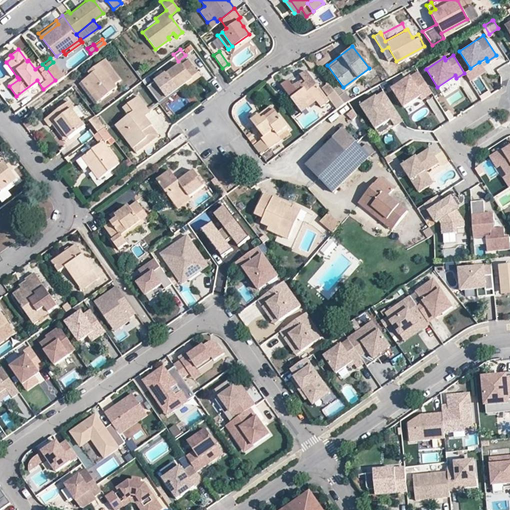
[(80,80),(95,100),(115,85),(112,82),(118,78),(103,58),(86,70),(89,73),(80,80)]
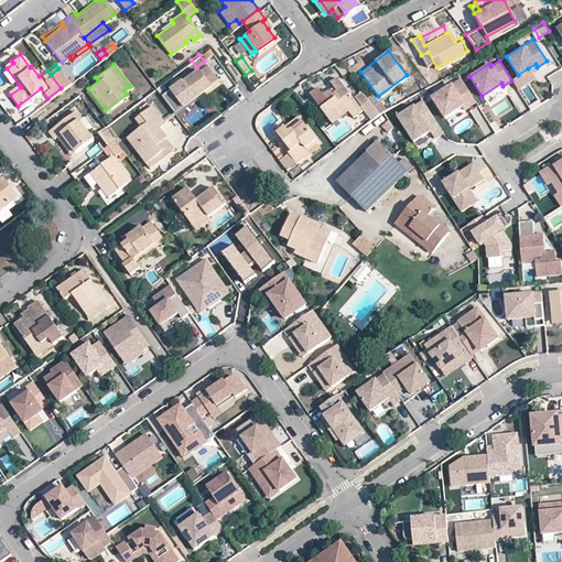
[(183,80),(182,79),(169,88),(182,106),(202,92),(207,87),(208,90),(218,84),(204,64),(183,80)]
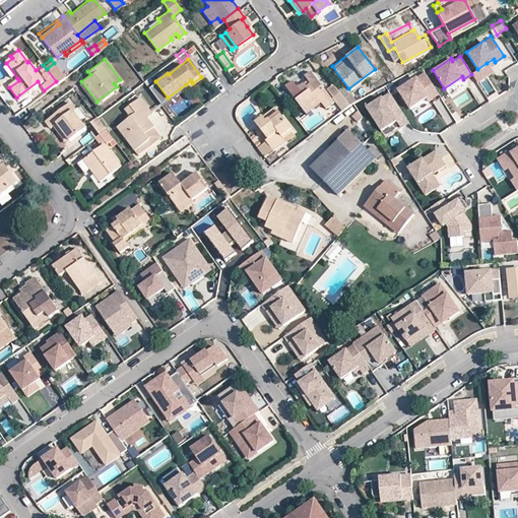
[(47,69),(56,81),(63,75),(54,63),(47,69)]
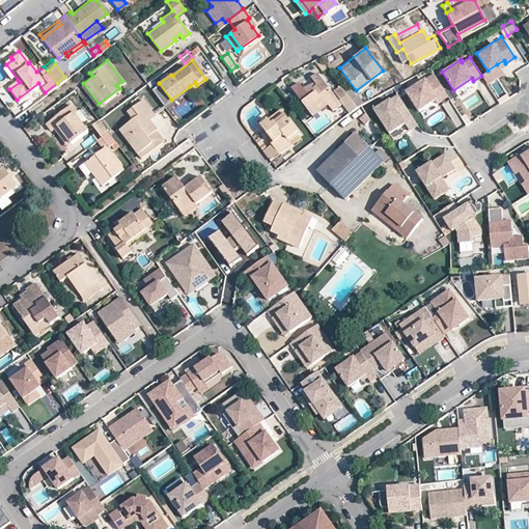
[(290,86),(311,114),(318,109),(317,107),(326,102),(331,109),(338,104),(315,73),(309,77),(311,80),(302,88),(297,81),(290,86)]
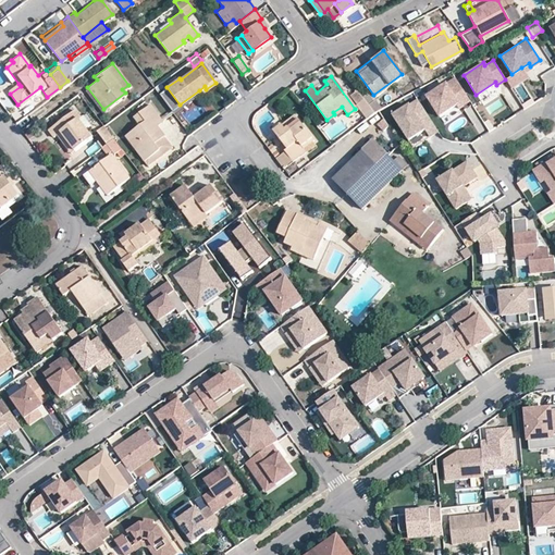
[(465,93),(454,76),(426,95),(438,114),(455,103),(457,107),(461,103),(457,97),(465,93)]
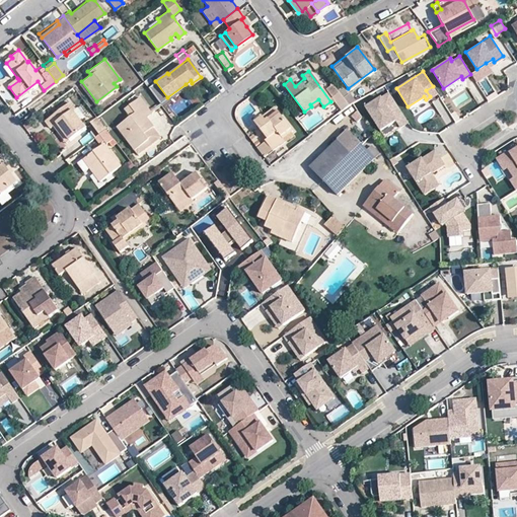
[(19,80),(17,78),(7,85),(9,87),(19,80)]
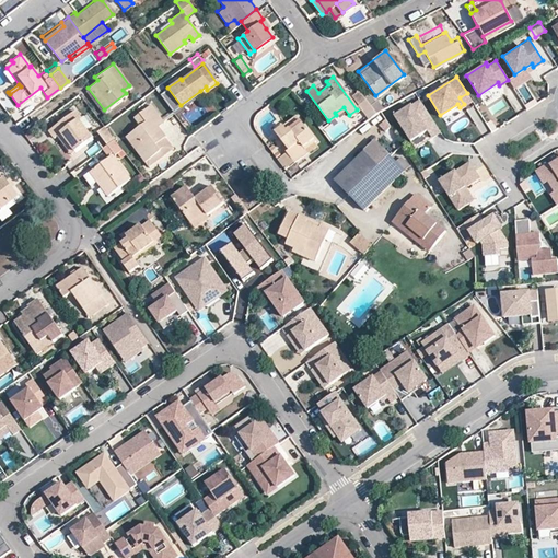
[(166,86),(159,92),(171,108),(178,104),(166,86)]
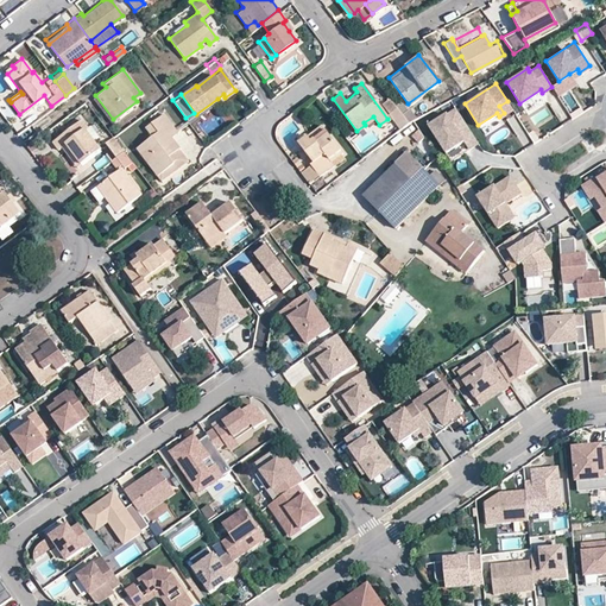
[(113,119),(95,95),(92,98),(109,121),(113,119)]
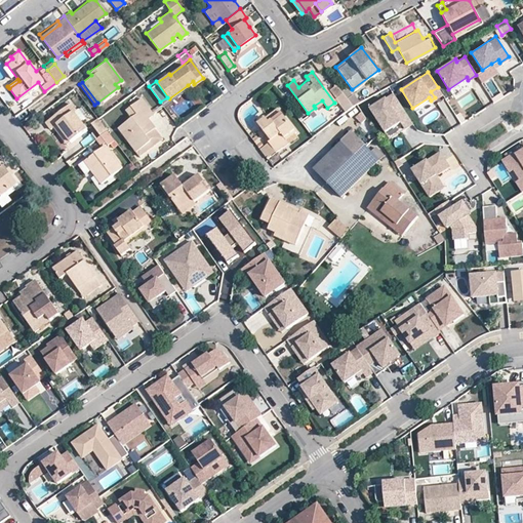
[(403,127),(411,122),(392,92),(369,108),(384,131),(399,121),(403,127)]
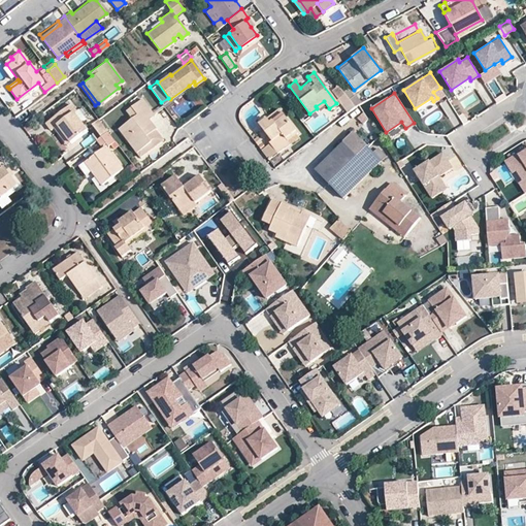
[(336,103),(344,111),(352,106),(341,94),(334,99),(336,103)]
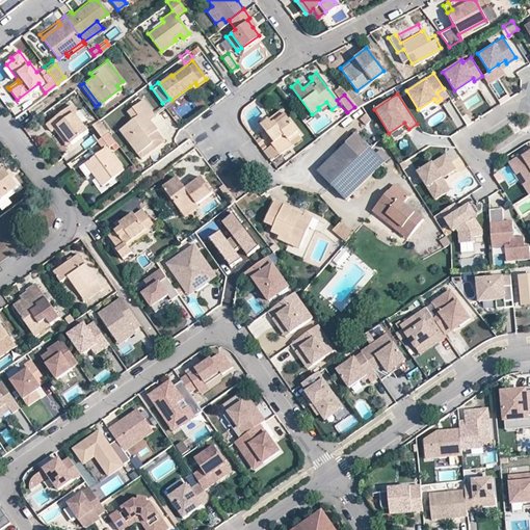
[(117,129),(135,152),(150,140),(146,136),(155,129),(149,120),(154,115),(141,99),(126,111),(131,118),(117,129)]
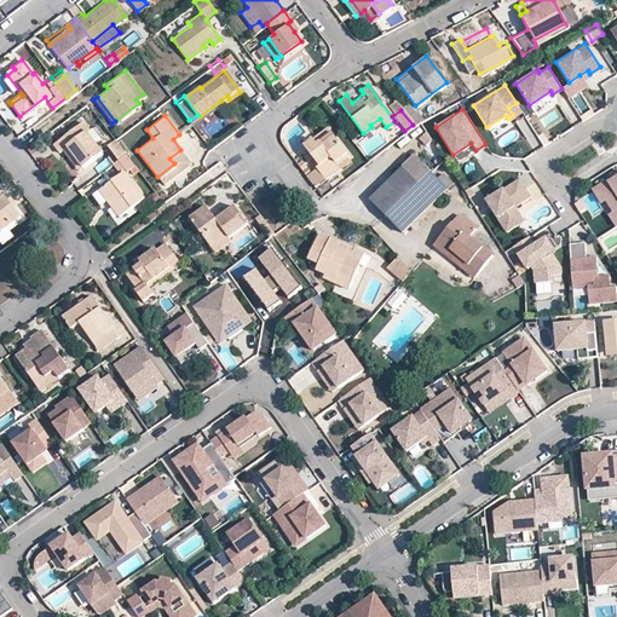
[(65,145),(80,166),(101,150),(92,140),(85,131),(87,128),(81,121),(51,143),(57,151),(61,149),(65,145)]
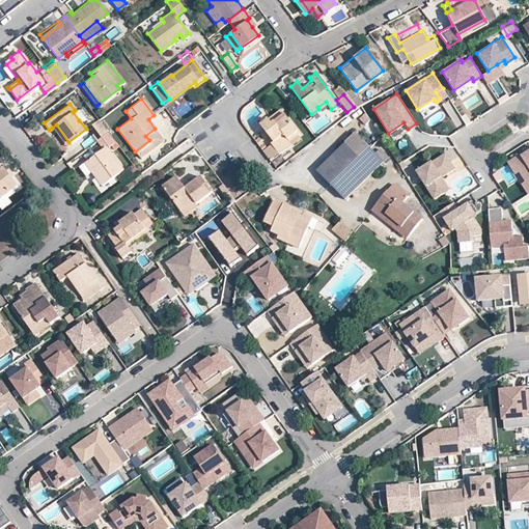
[(84,116),(77,108),(75,110),(73,112),(79,120),(84,116)]
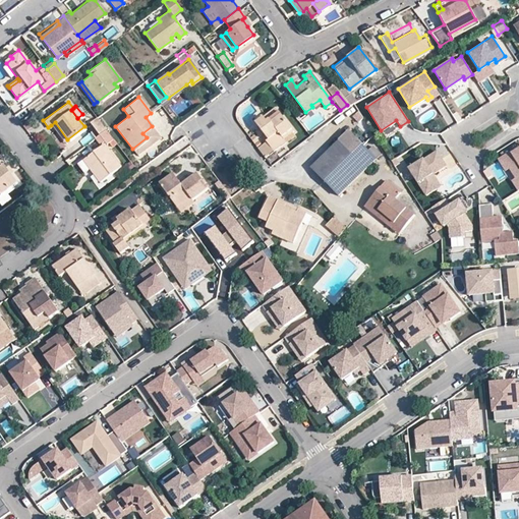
[(291,130),(274,106),(254,121),(268,139),(266,140),(272,150),(285,140),(282,137),(291,130)]
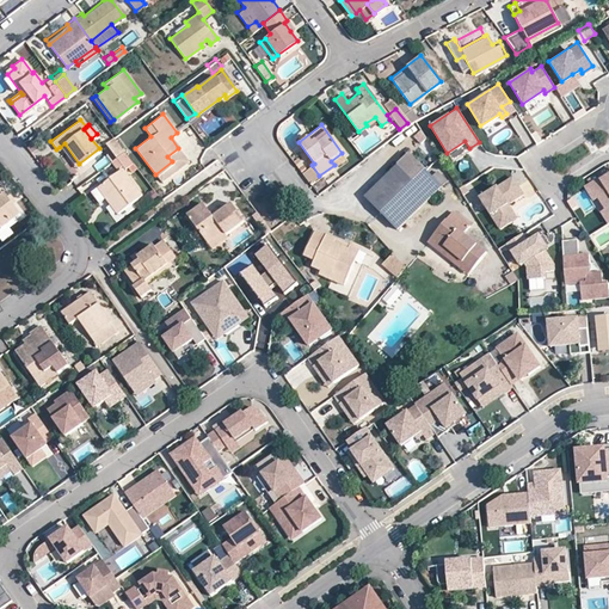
[(192,128),(201,139),(204,136),(196,125),(192,128)]
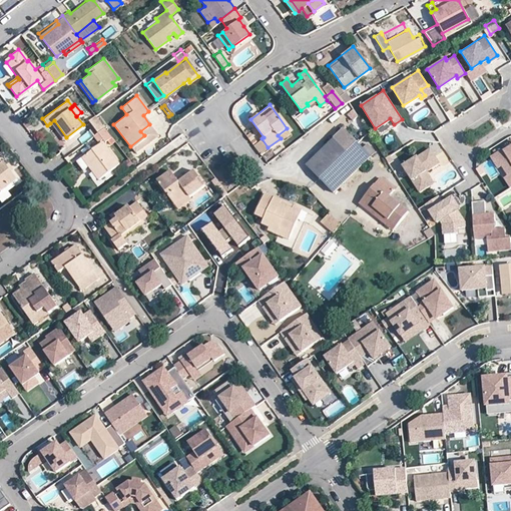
[(91,134),(103,125),(94,113),(93,114),(86,119),(91,125),(87,128),(91,134)]
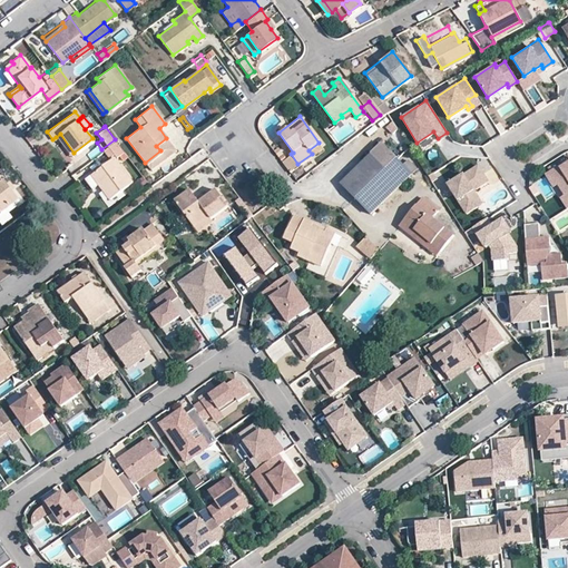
[(421,149),(438,138),(433,131),(417,143),(421,149)]
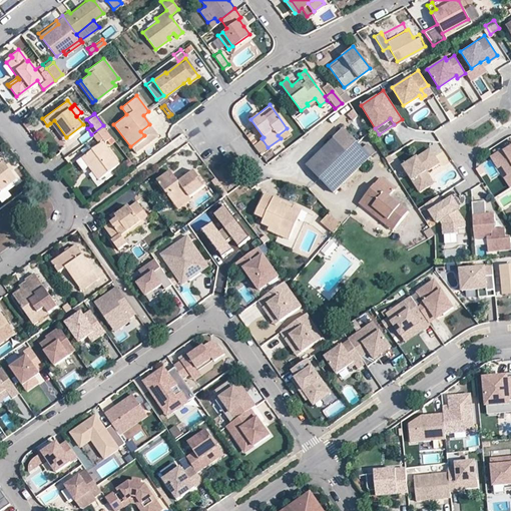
[(66,137),(54,120),(50,123),(63,140),(66,137)]
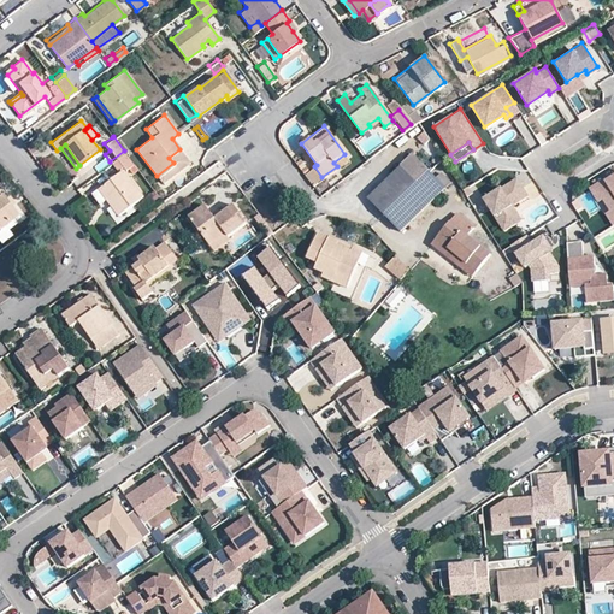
[(169,158),(173,163),(184,154),(179,149),(169,158)]
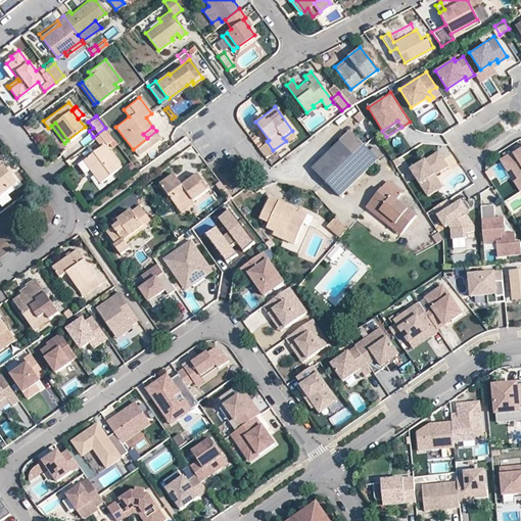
[(93,137),(98,144),(103,140),(106,142),(112,138),(105,128),(93,137)]
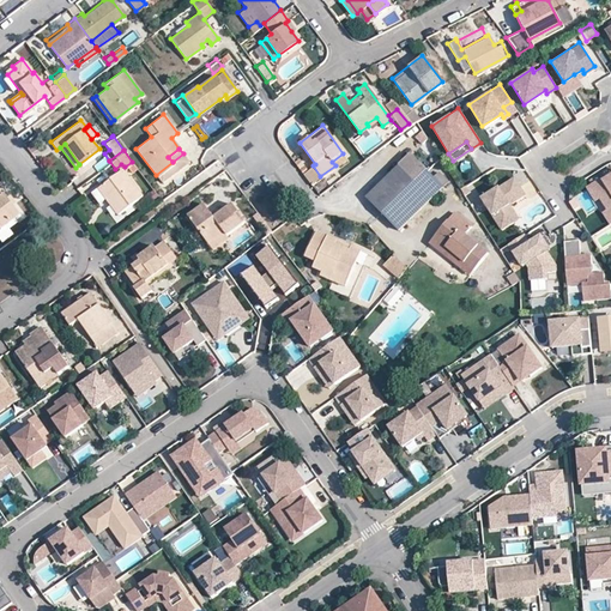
[(424,169),(407,152),(397,163),(413,179),(424,169)]
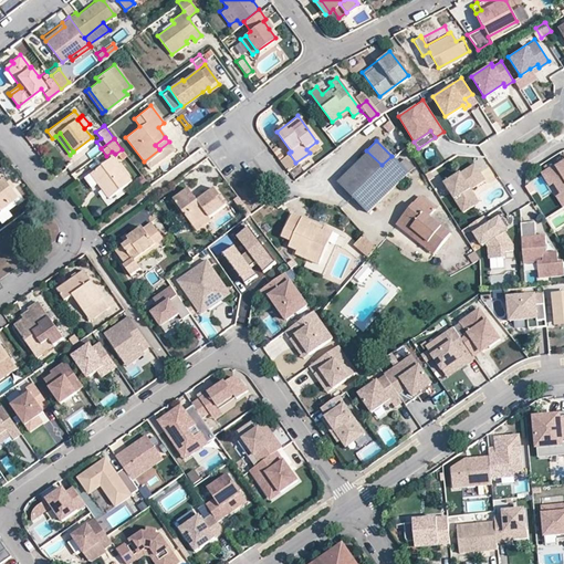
[(173,147),(169,142),(159,149),(144,162),(147,166),(173,147)]
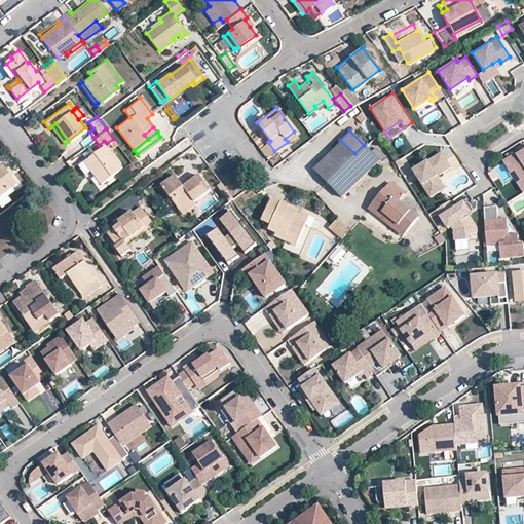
[(296,135),(294,132),(285,139),(288,142),(296,135)]
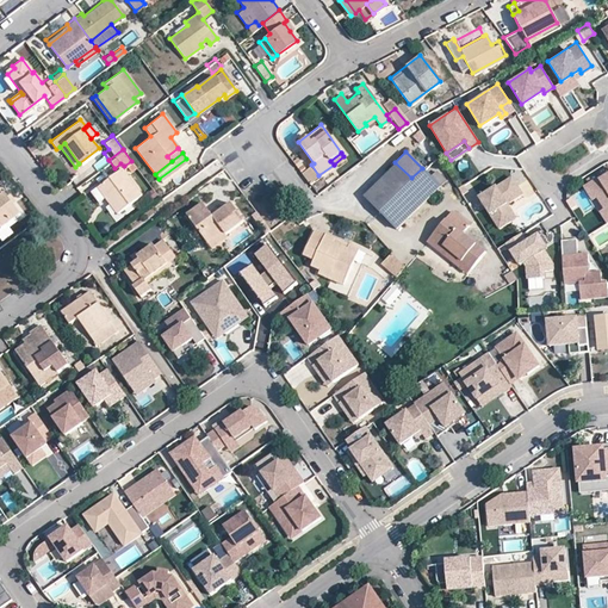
[(297,155),(291,159),(296,165),(301,161),(297,155)]
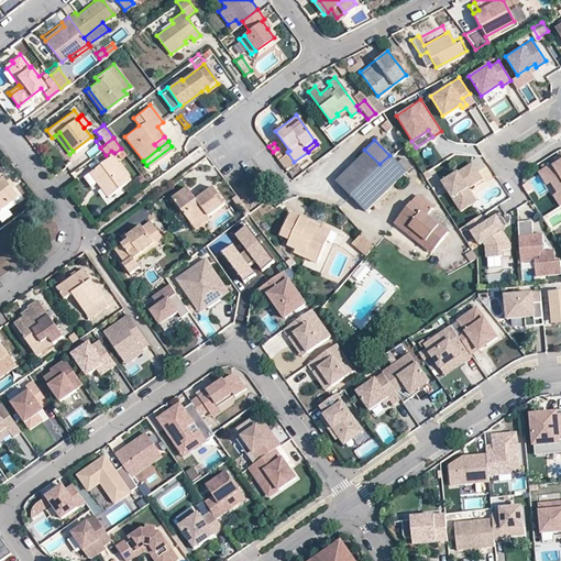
[(284,156),(277,149),(273,152),(278,161),(284,156)]
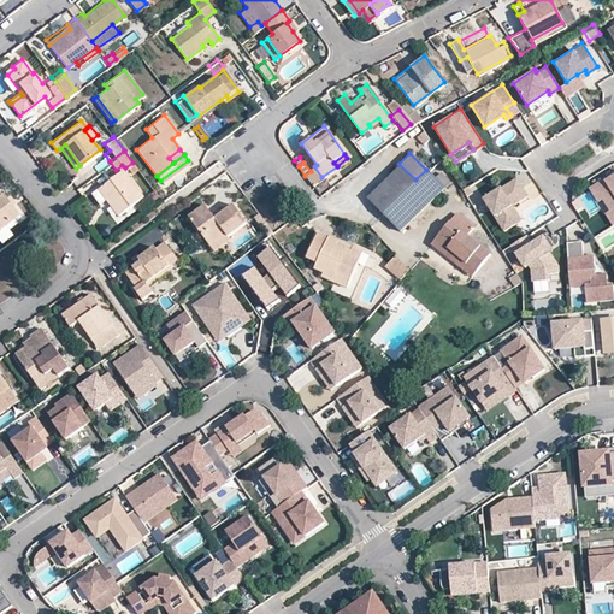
[(415,179),(399,164),(366,196),(399,229),(448,181),(442,175),(436,179),(426,170),(415,179)]
